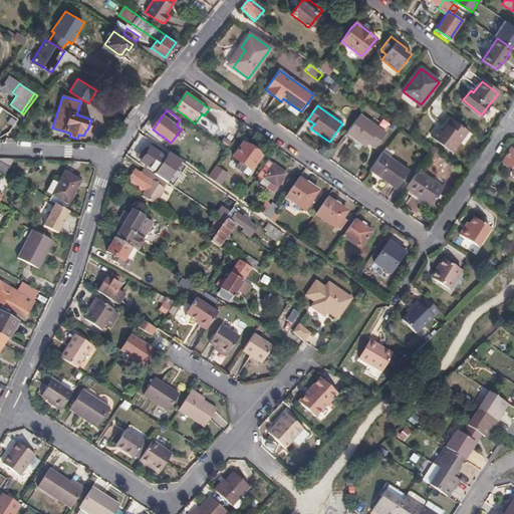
[(204,115),(202,113),(195,123),(215,136),(220,126),(204,115)]
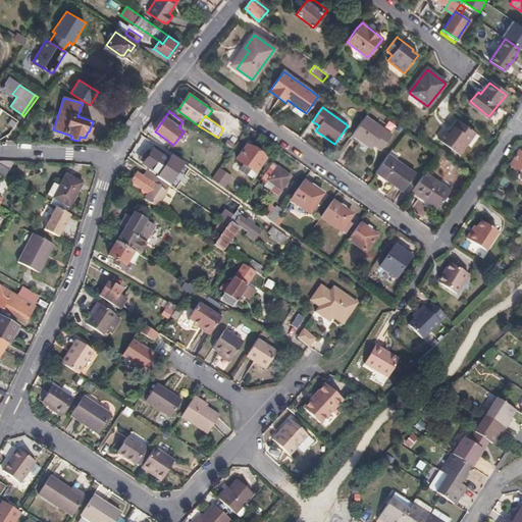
[(365,116),(352,135),(372,149),(376,143),(382,148),(392,135),(365,116)]
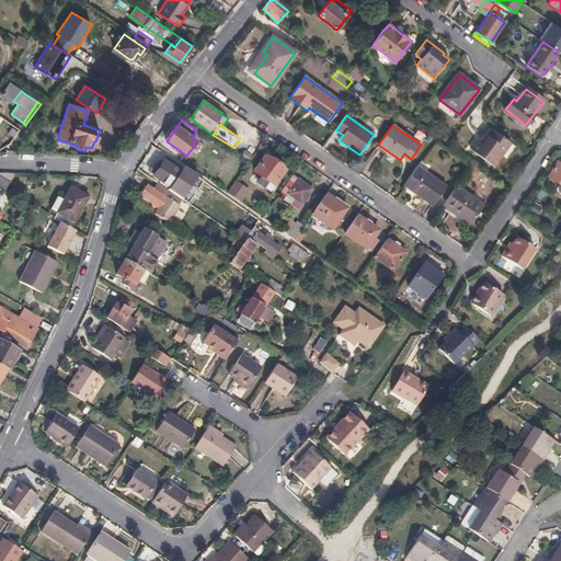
[(478,140),(471,149),(493,165),(511,144),(493,129),(482,144),(478,140)]
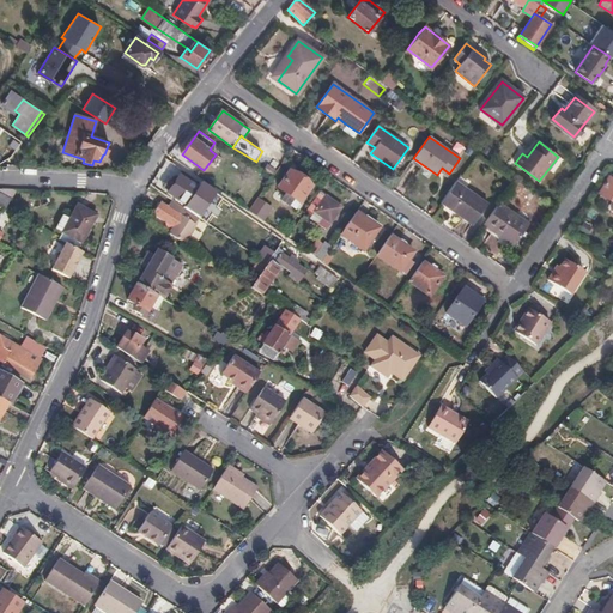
[(285,194),(295,200),(299,204),(311,188),(290,173),(278,188),(285,194)]
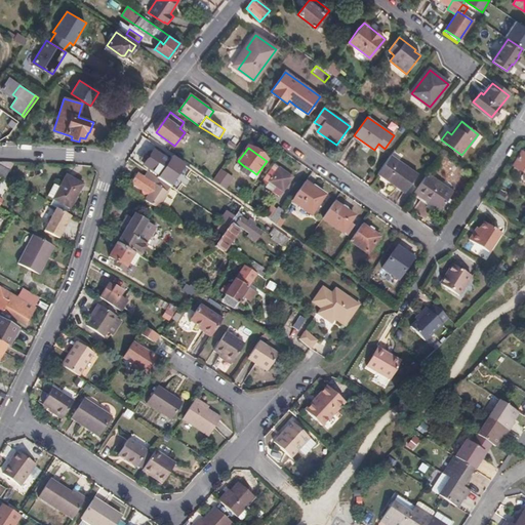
[(154,152),(144,166),(159,176),(169,162),(154,152)]
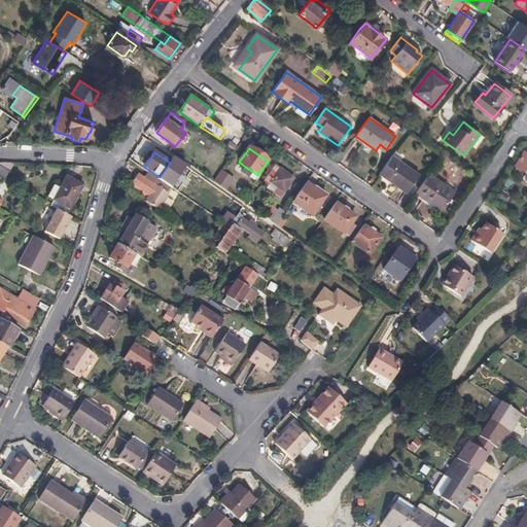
[(526,153),(524,152),(516,167),(526,172),(526,181),(526,153)]
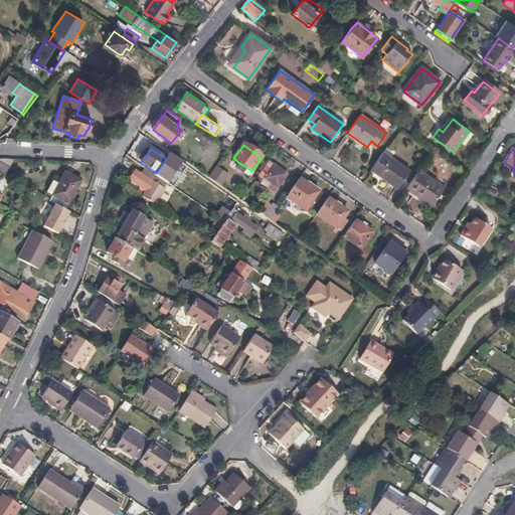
[(383,152),(370,170),(396,189),(409,171),(383,152)]
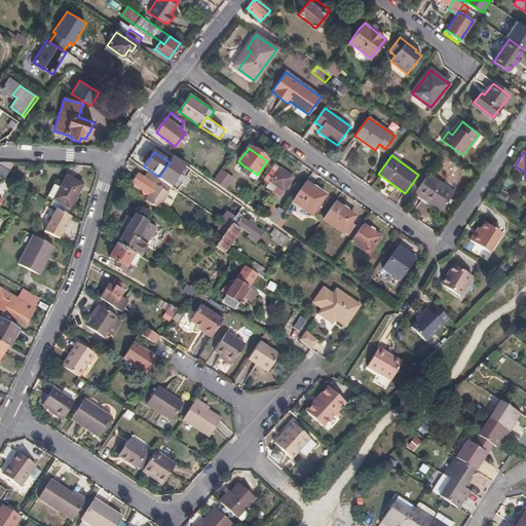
[(187,166),(174,157),(170,162),(159,177),(174,187),(187,166)]
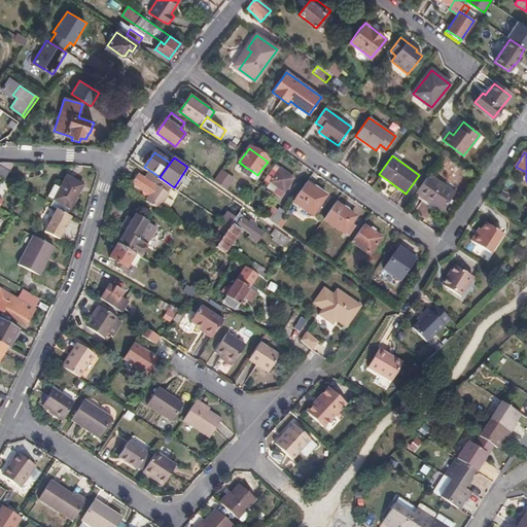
[(0,166),(0,175),(5,179),(9,172),(0,166)]
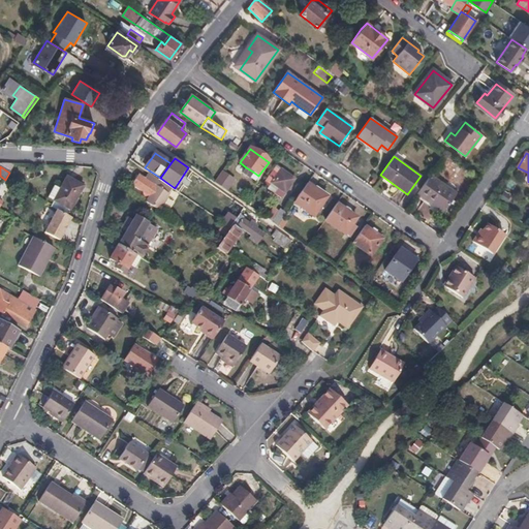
[(271,184),(284,194),(294,180),(276,166),(263,184),(269,187),(271,184)]
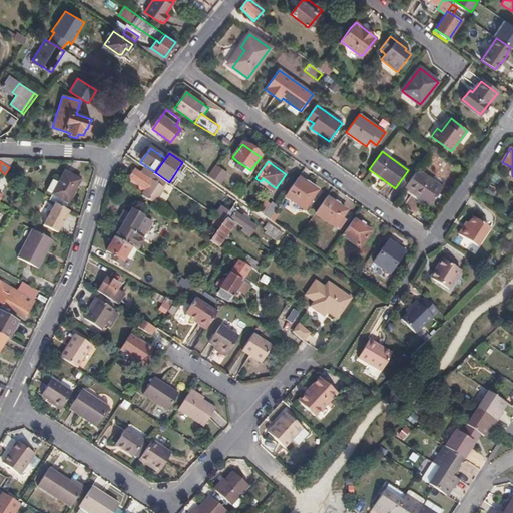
[(246,167),(238,162),(234,168),(241,174),(246,167)]
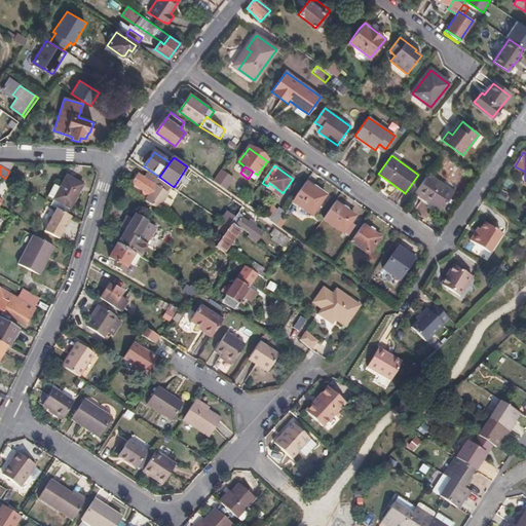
[(214,182),(226,190),(233,180),(221,171),(214,182)]
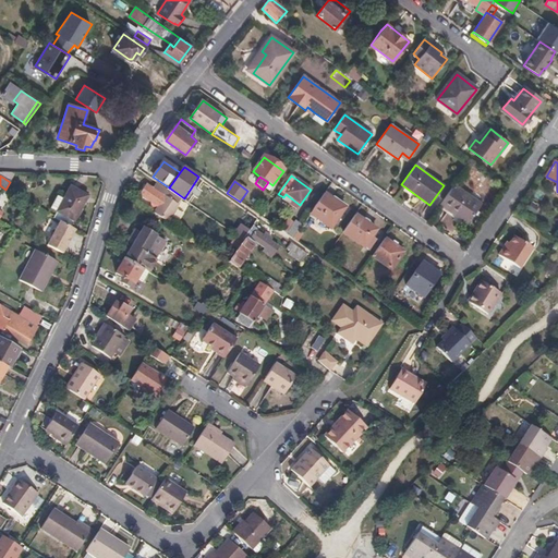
[(146,185),(140,197),(158,208),(155,211),(169,221),(179,202),(181,198),(156,183),(153,189),(146,185)]
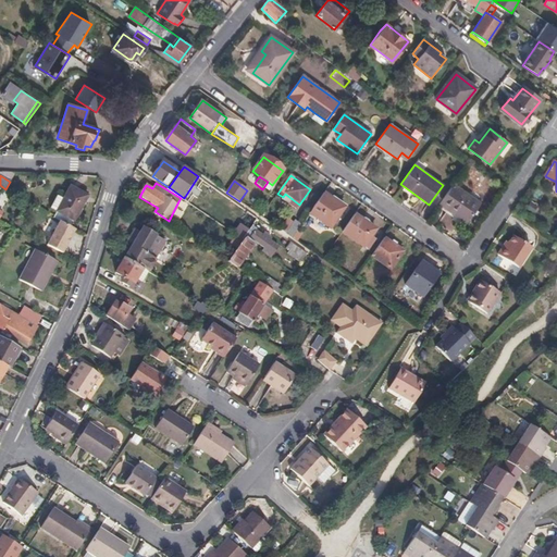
[(454,185),(440,205),(466,223),(480,202),(454,185)]
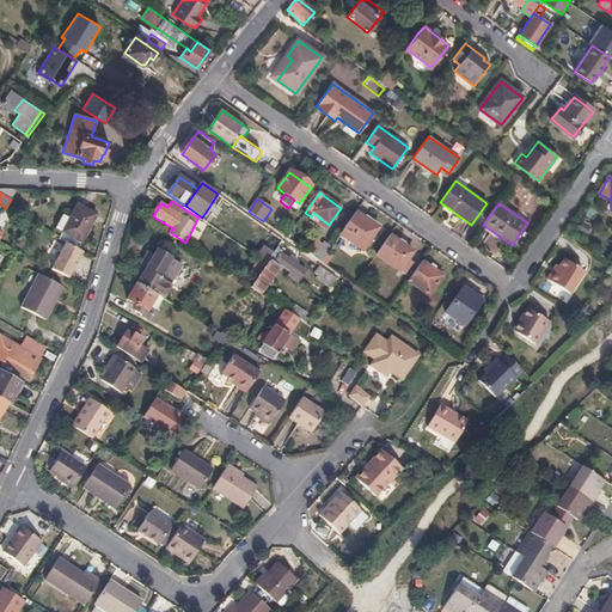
[(69,219),(62,232),(80,243),(96,215),(78,206),(69,219)]
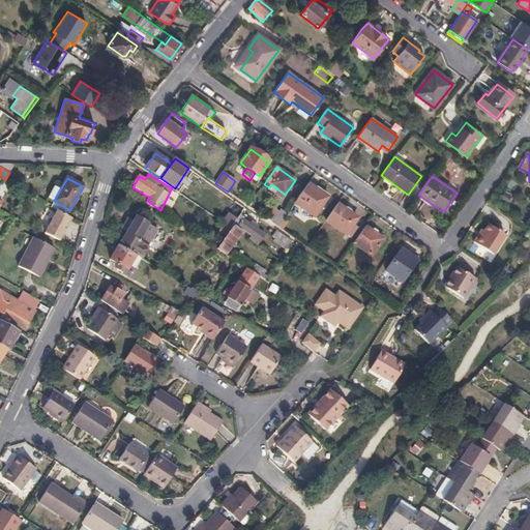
[(281,200),(285,195),(271,184),(269,187),(267,189),(281,200)]
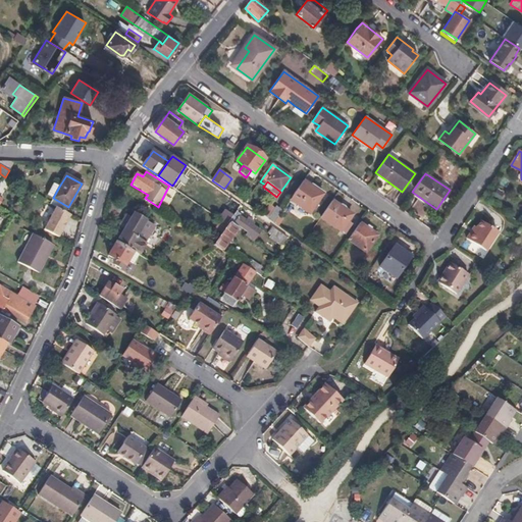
[(304,181),(290,200),(310,213),(321,197),(310,189),(311,187),(304,181)]
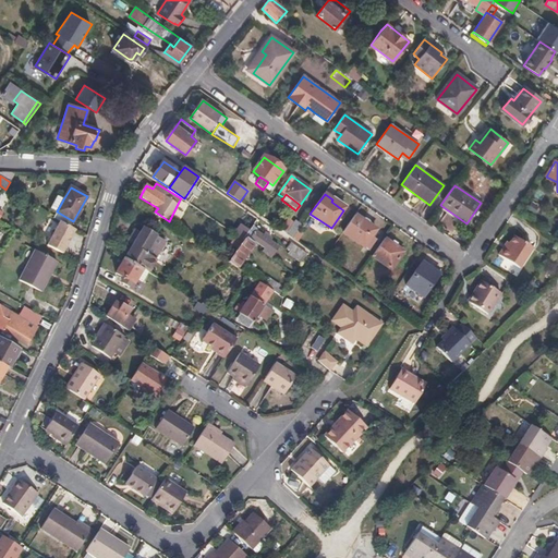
[(51,208),(57,211),(63,199),(58,196),(51,208)]
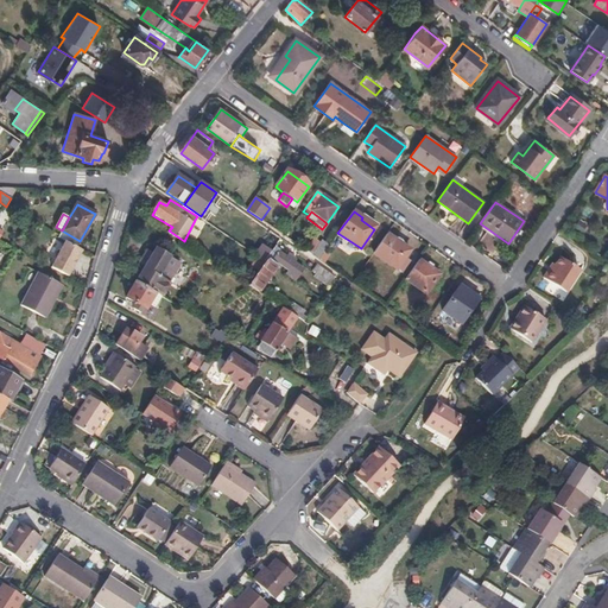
[(588,225),(583,232),(590,236),(595,229),(588,225)]
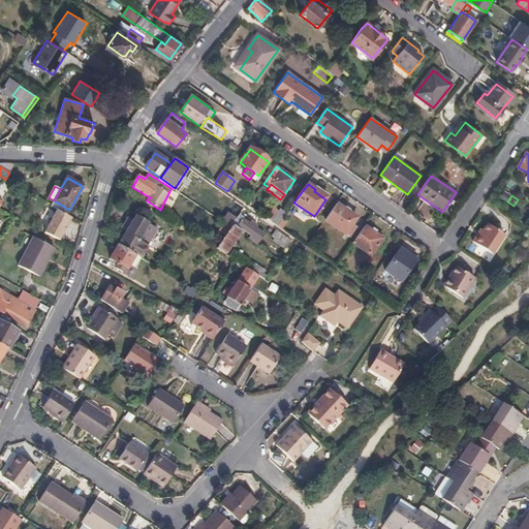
[(0,208),(9,214),(13,207),(0,199),(0,208)]
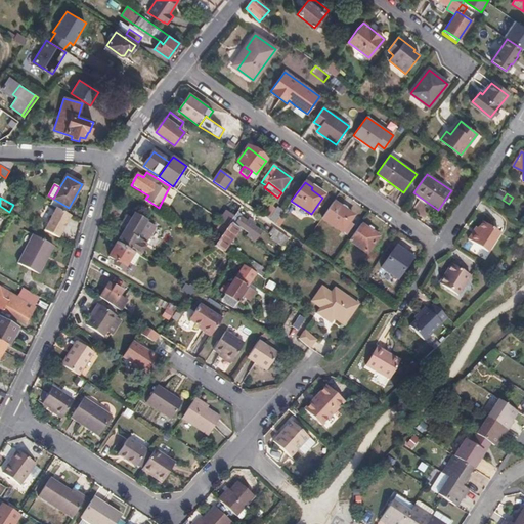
[(334,203),(322,218),(341,231),(352,216),(334,203)]
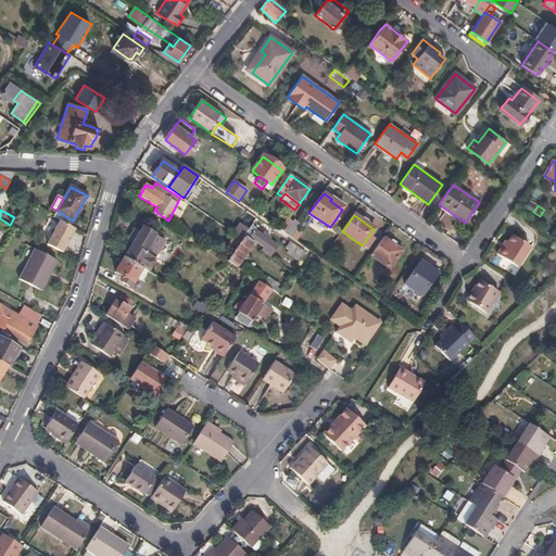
[(291,238),(297,230),(301,225),(294,219),(292,223),(288,218),(279,229),(291,238)]
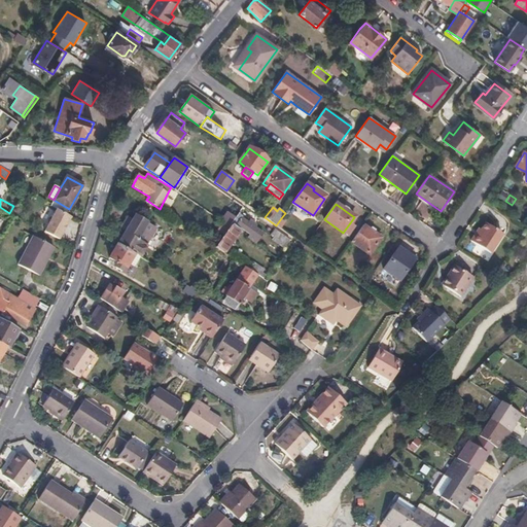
[(45,232),(59,239),(71,217),(57,210),(45,232)]
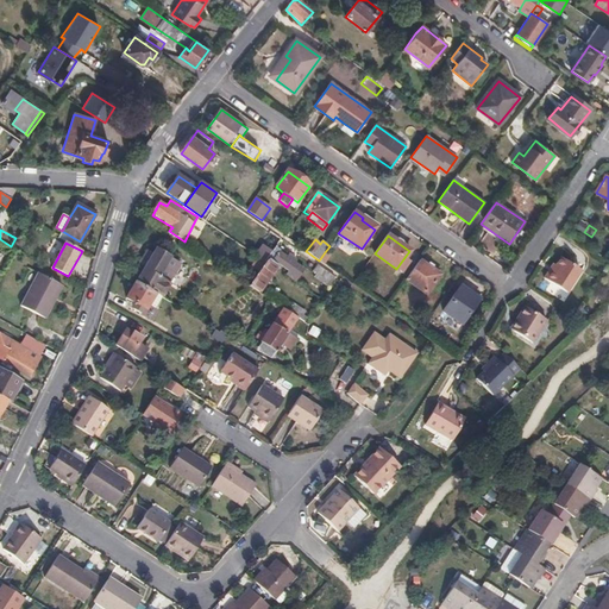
[(277,246),(271,255),(270,257),(289,271),(287,275),(296,281),(305,270),(280,253),(282,250),(277,246)]
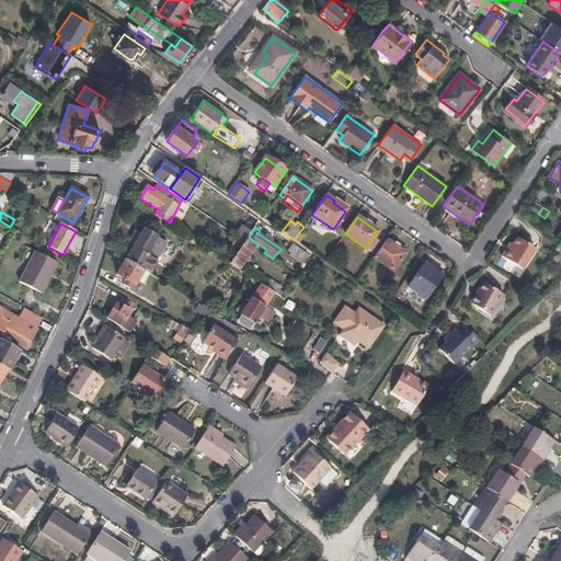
[(247,240),(249,237),(250,235),(243,229),(238,238),(244,242),(247,240)]
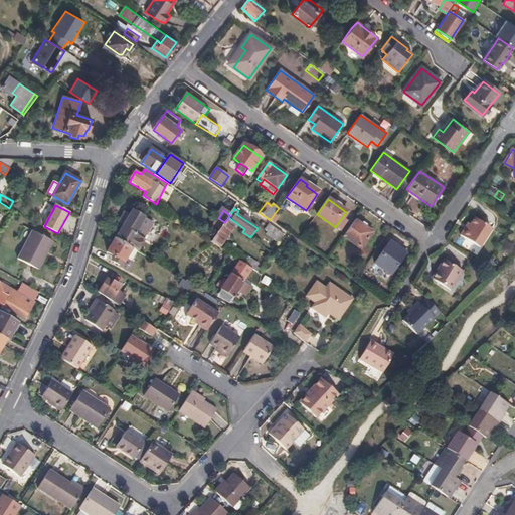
[(132,248),(137,251),(144,240),(143,240),(153,224),(143,218),(132,211),(130,215),(123,226),(115,238),(132,248)]
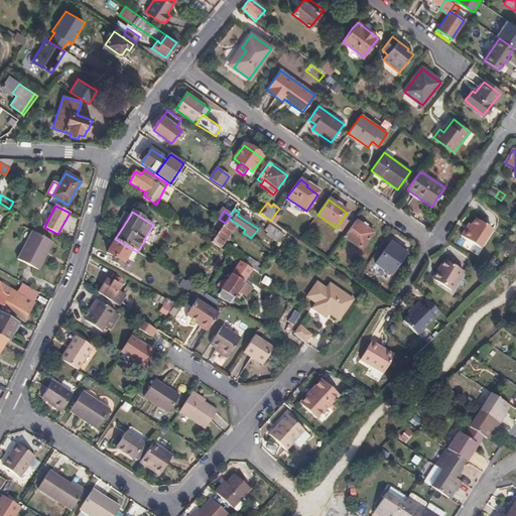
[(118,224),(123,227),(130,216),(124,213),(118,224)]
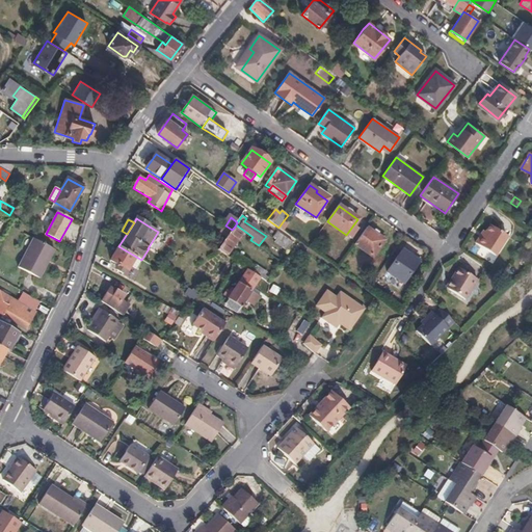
[(288,223),(284,220),(278,228),(283,231),(288,223)]
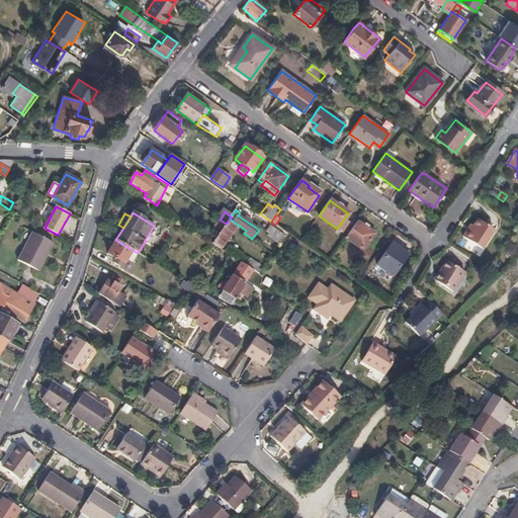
[(470,232),(468,231),(463,238),(484,250),(496,231),(479,220),(473,227),(470,232)]
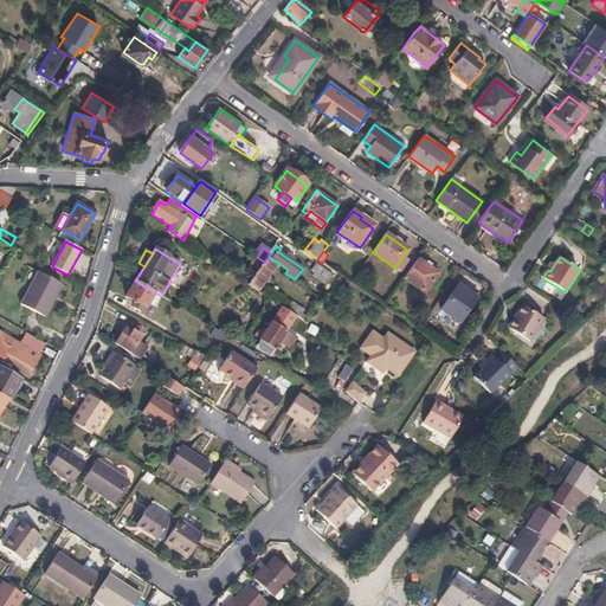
[(276,266),(266,259),(264,262),(249,285),(258,291),(276,266)]
